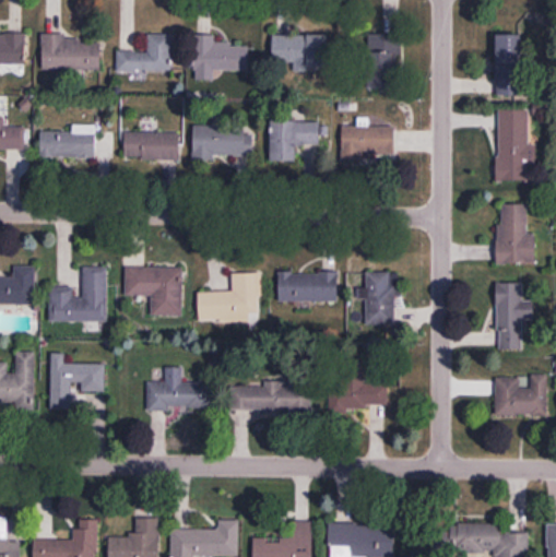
[(380,0),(381,12),(394,12),(394,0),(380,0)]
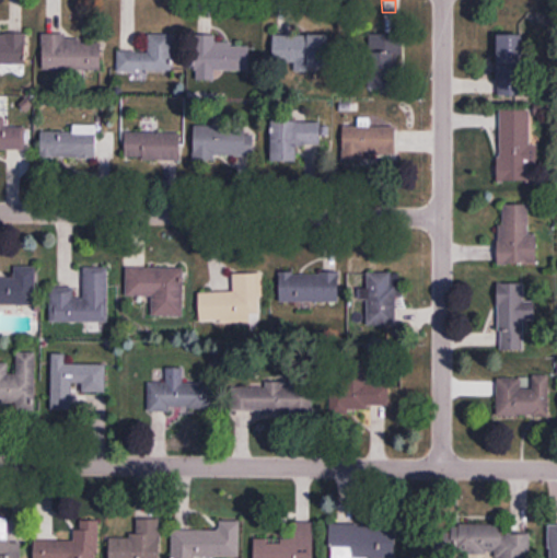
[(397,27),(367,27),(367,86),(397,85),(397,27)]
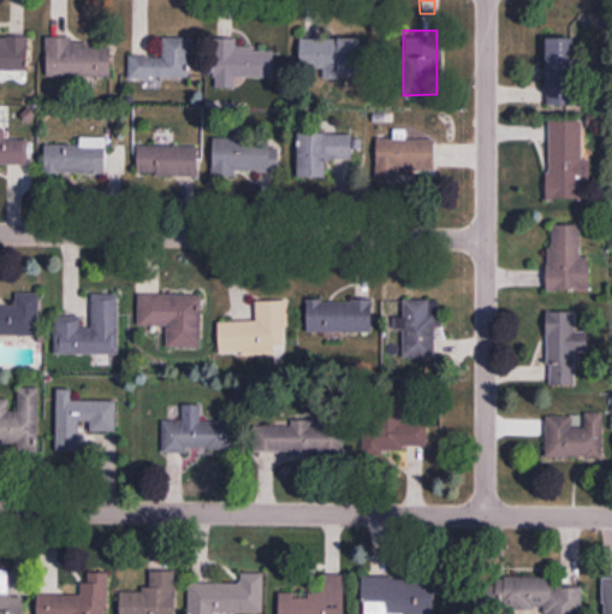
[(545,71),(574,71),(574,34),(545,34),(545,71)]
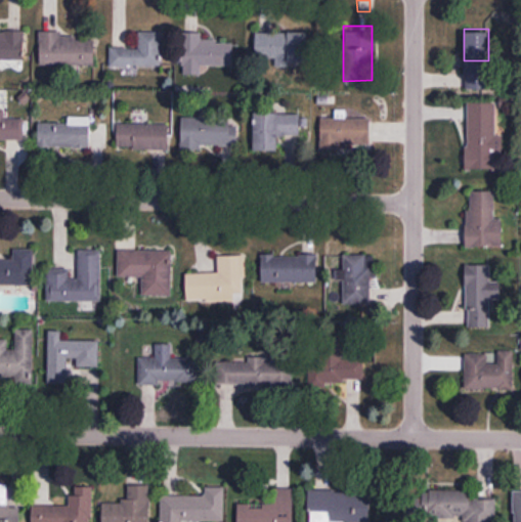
[(0,59),(22,60),(22,32),(0,31),(0,59)]
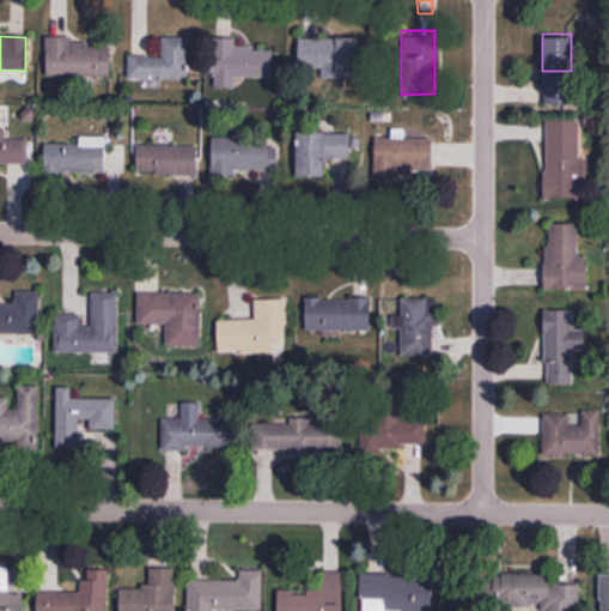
[(300,36),(300,71),(357,71),(355,36),(300,36)]
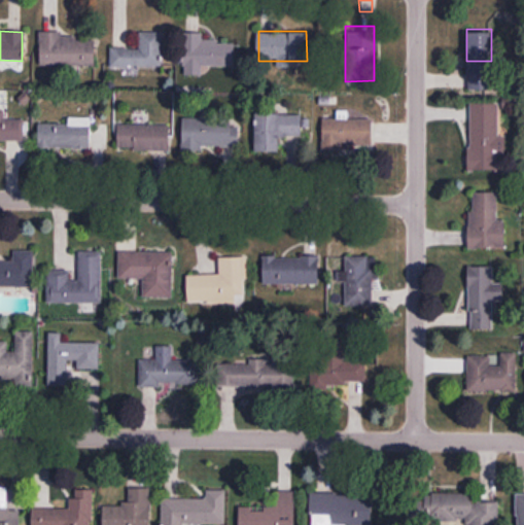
[(160,33),(139,33),(139,48),(108,48),(108,66),(160,66),(160,33)]
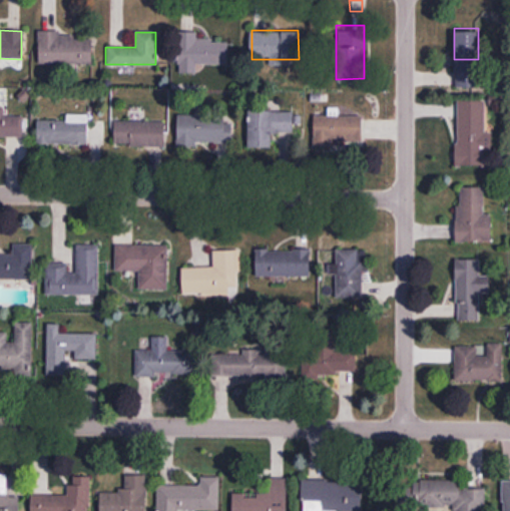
[(178,73),(195,73),(195,65),(227,65),(227,41),(195,41),(195,32),(178,32),(178,73)]
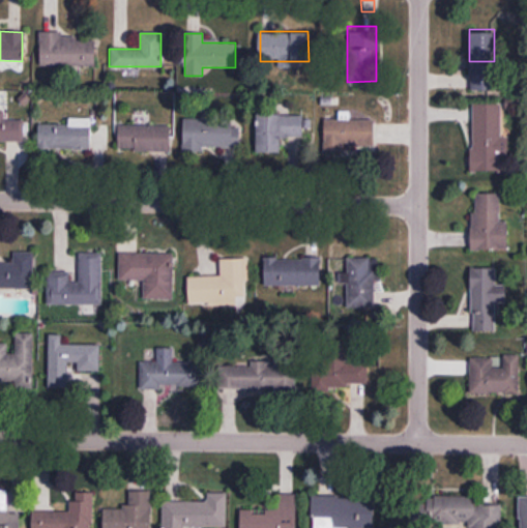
[(38,65),(93,65),(93,35),(38,35),(38,65)]
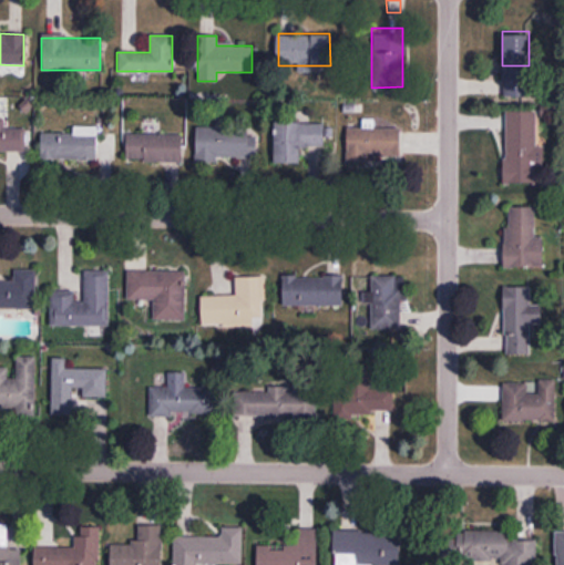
[(502,110),(502,183),(534,183),(535,110),(502,110)]
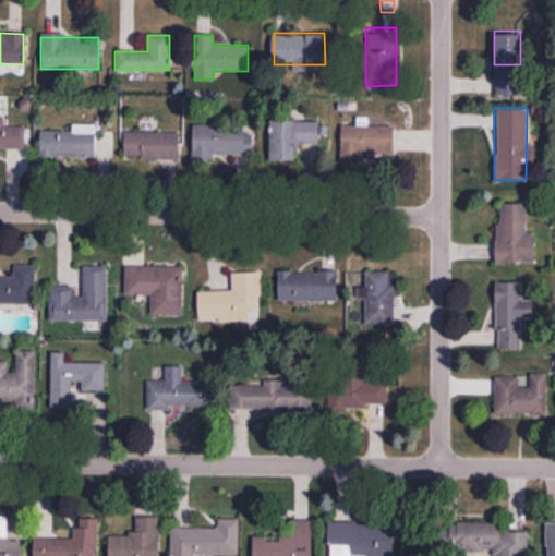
[(2,127),(2,118),(0,118),(0,148),(23,149),(23,127),(2,127)]
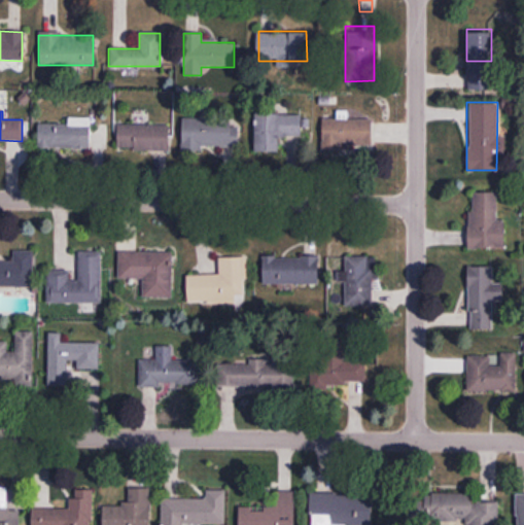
[(201,146),(238,147),(238,127),(228,127),(228,112),(200,111),(200,118),(181,117),(180,150),(201,151),(201,146)]
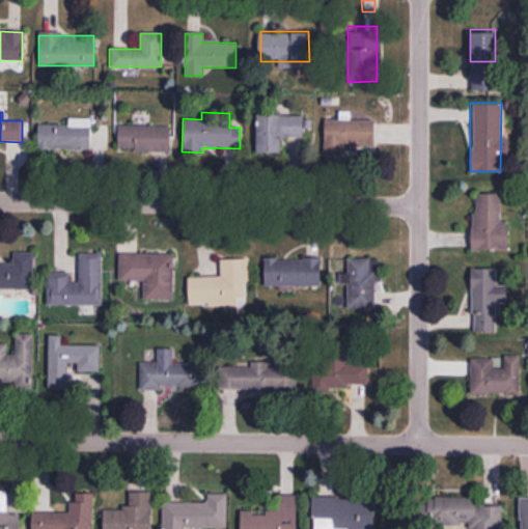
[(256,154),(280,154),(280,136),(301,136),(301,114),(256,114),(256,154)]
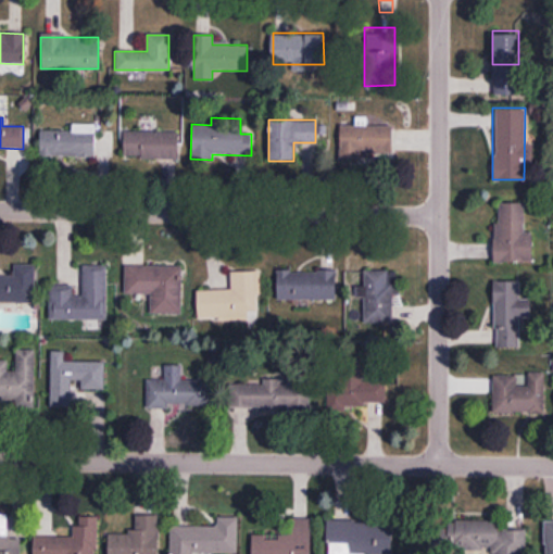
[(390,150),(390,124),(338,124),(337,160),(356,161),(356,150),(390,150)]
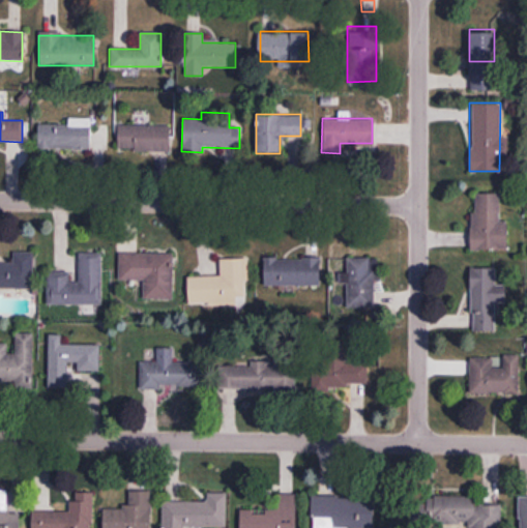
[(67,124),(37,124),(36,149),(88,149),(88,121),(67,121),(67,124)]
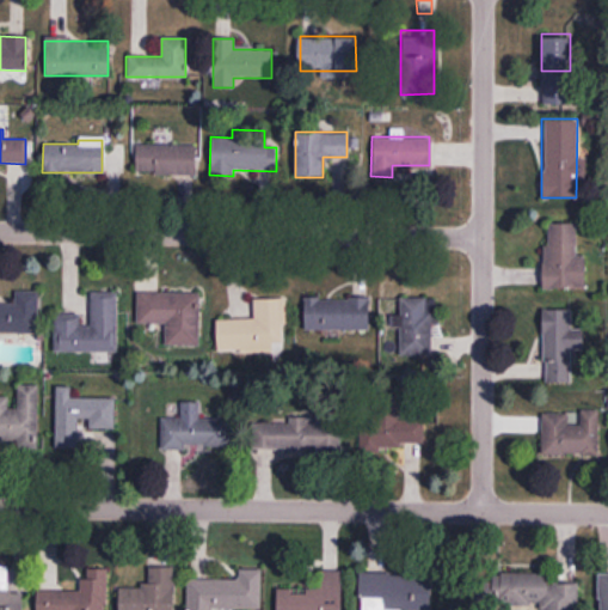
[(195,145),(135,145),(135,175),(195,175),(195,145)]
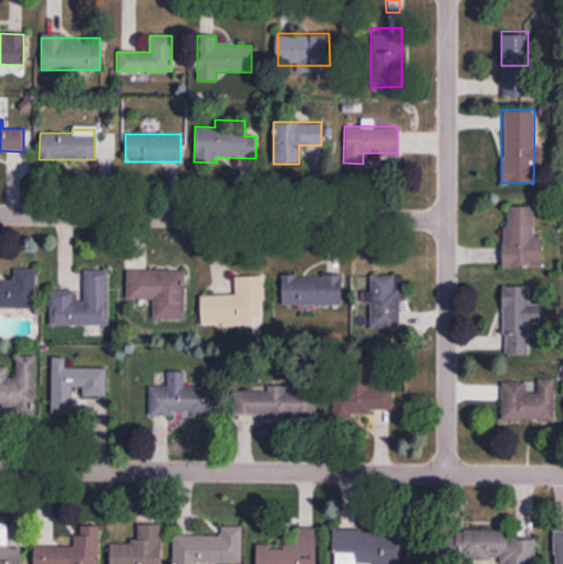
[(540,233),(532,233),(532,205),(501,205),(501,265),(540,265),(540,233)]
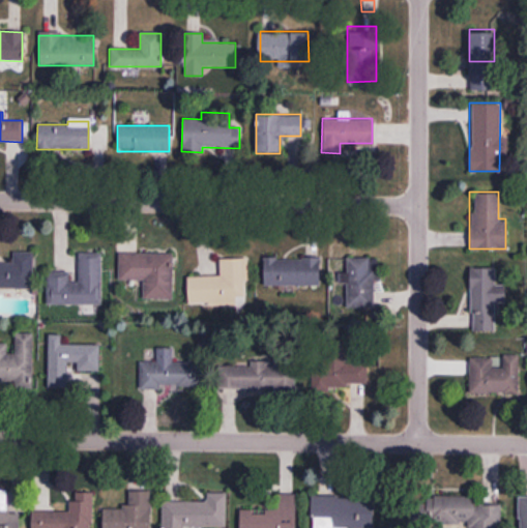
[(31,252),(11,252),(11,263),(0,262),(0,287),(31,288),(31,252)]
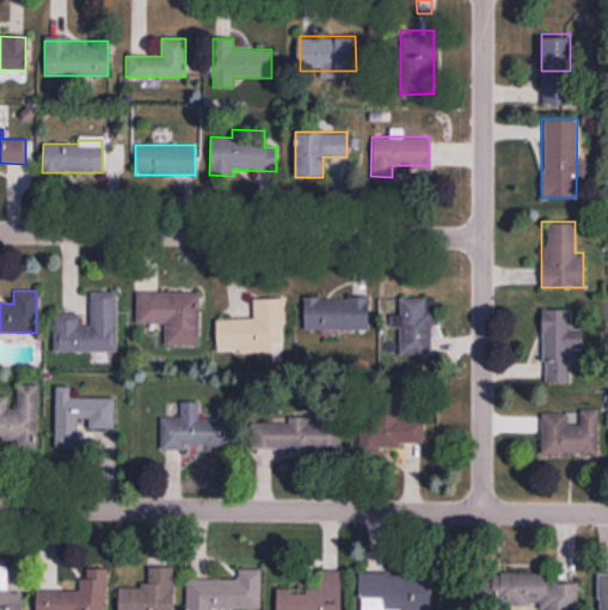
[(115,292),(90,292),(90,325),(79,325),(79,313),(53,315),(53,352),(116,352),(115,292)]
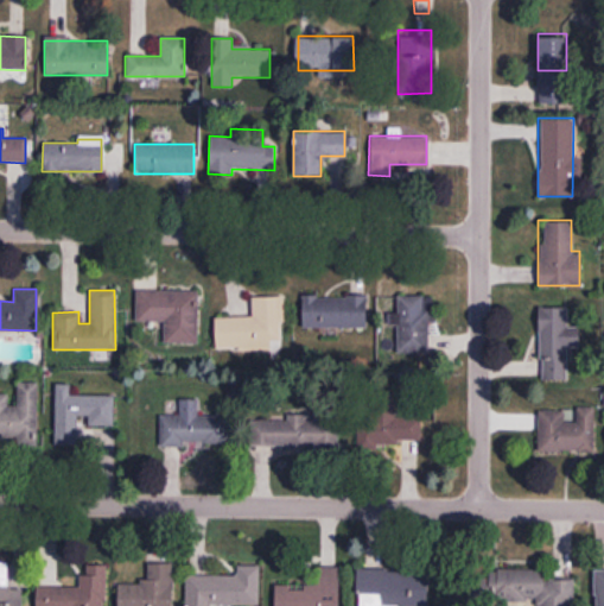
[(196,290),(134,290),(134,321),(164,321),(163,342),(196,342),(196,290)]
